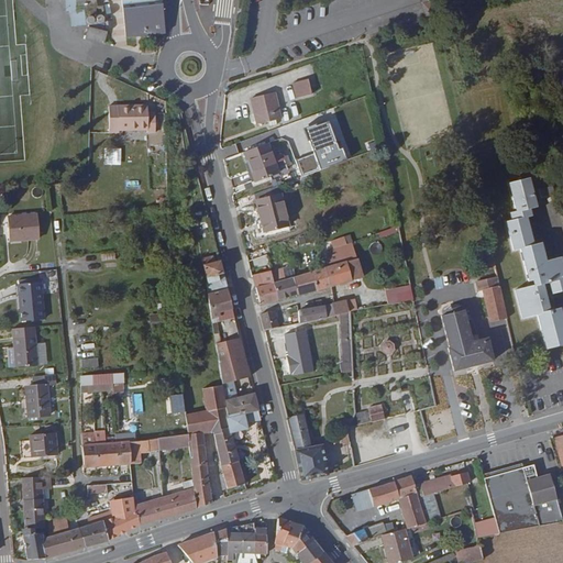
[(73,0),(74,11),(78,11),(80,25),(112,23),(110,4),(105,6),(103,0),(73,0)]
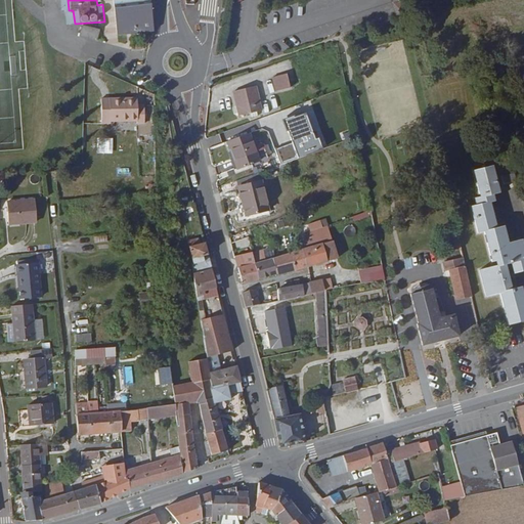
[(158,0),(123,0),(127,35),(163,32),(158,0)]
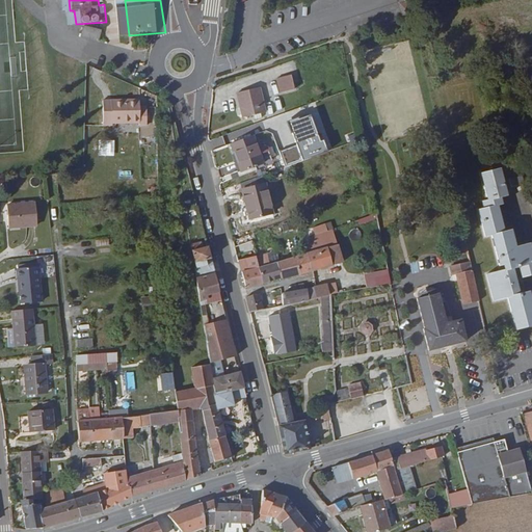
[(109,43),(113,31),(90,24),(86,35),(109,43)]
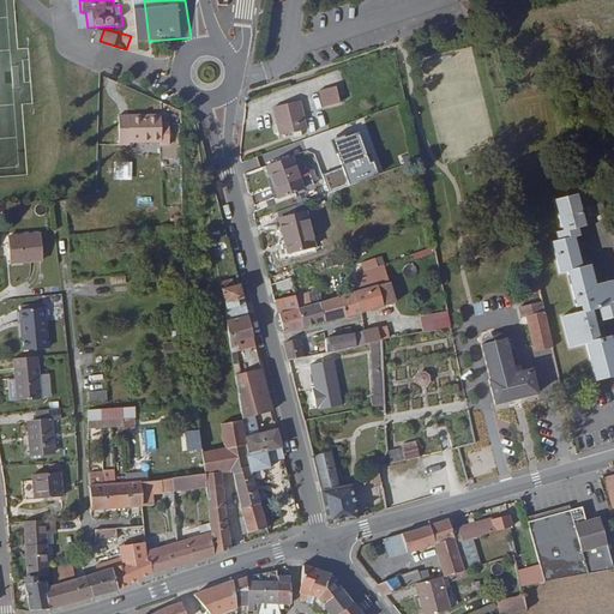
[(72,100),(82,96),(70,70),(61,73),(72,100)]
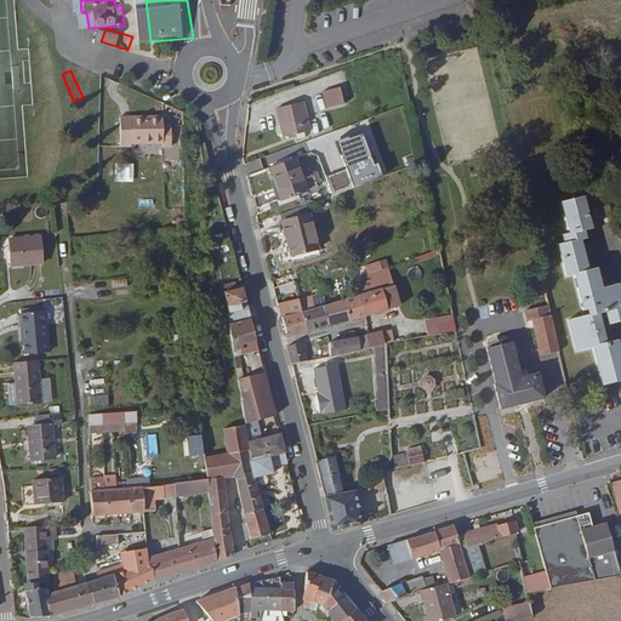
[(345,87),(349,86),(347,78),(332,81),(335,90),(345,87)]
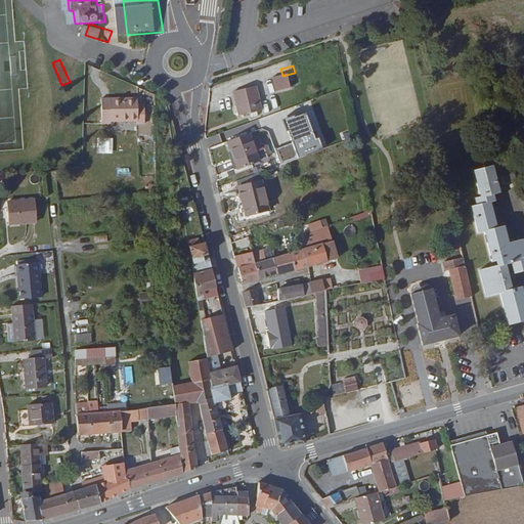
[(281,91),(294,88),(291,74),(282,76),(277,77),(281,91)]
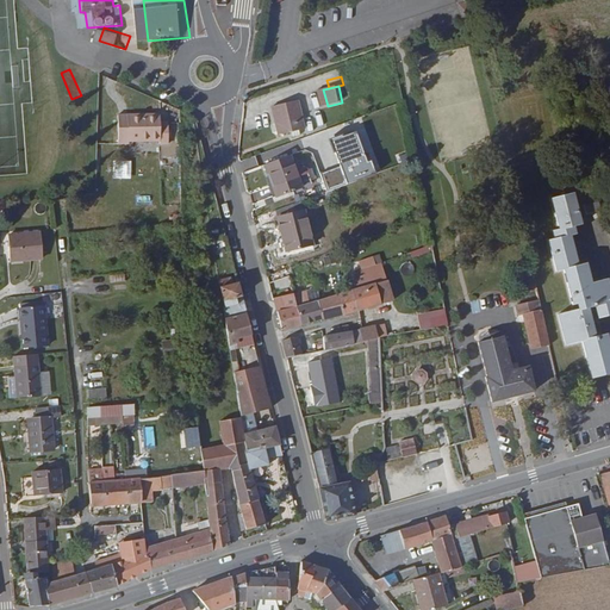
[(304,130),(309,129),(303,101),(278,107),(285,135),(296,131),(304,130)]
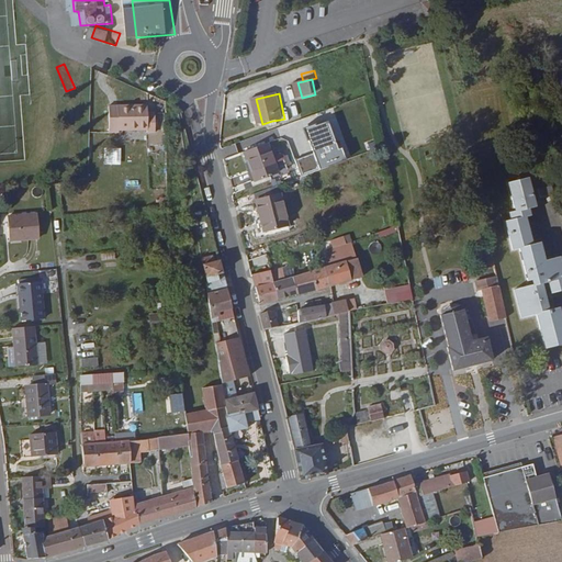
[(150,119),(150,110),(112,109),(112,136),(122,136),(122,133),(150,134),(150,137),(158,137),(159,119),(150,119)]
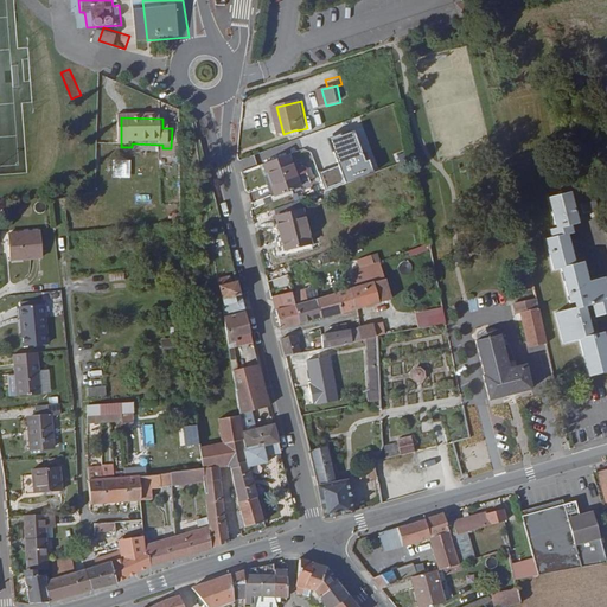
[(281,197),(305,189),(293,158),(269,167),(281,197)]
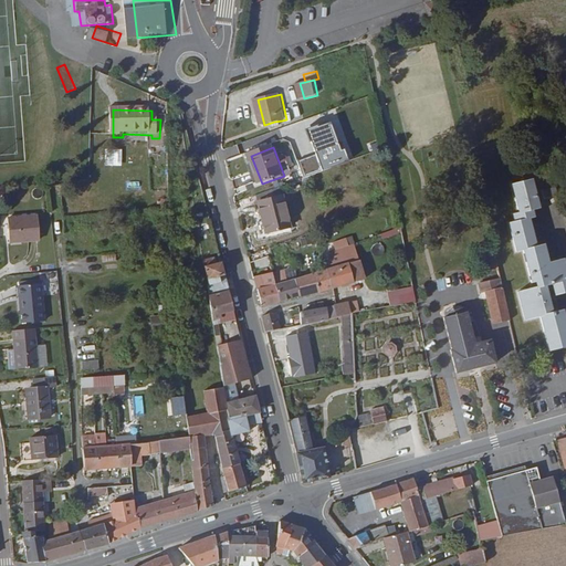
[(536,209),(543,207),(535,179),(516,185),(523,212),(517,213),(519,221),(513,222),(520,250),(525,249),(534,281),(538,280),(540,286),(521,291),(527,320),(543,315),(552,349),(565,346),(565,315),(564,308),(554,311),(547,284),(555,282),(558,293),(565,290),(565,257),(551,261),(546,243),(540,244),(533,217),(537,216),(536,209)]
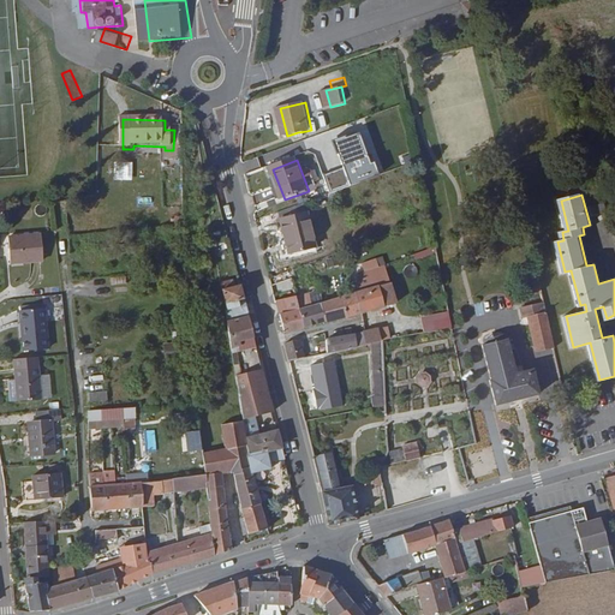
[(311,249),(335,242),(322,197),(298,207),(311,249)]
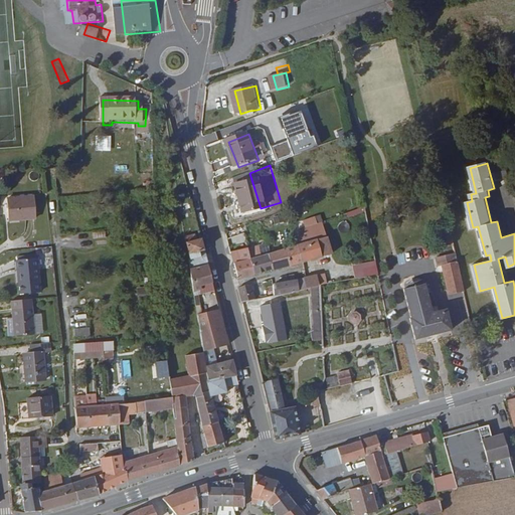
[(9,225),(36,223),(35,201),(8,203),(9,225)]
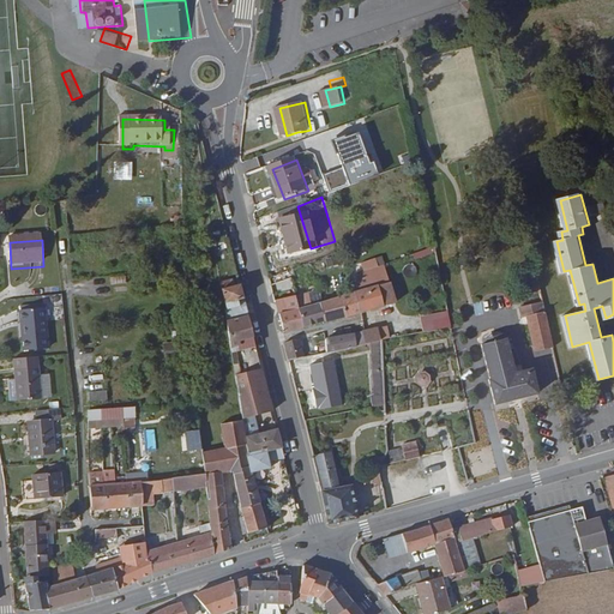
[(361,275),(362,292),(360,292),(360,294),(365,312),(385,306),(383,292),(385,292),(384,286),(393,283),(389,265),(361,275)]
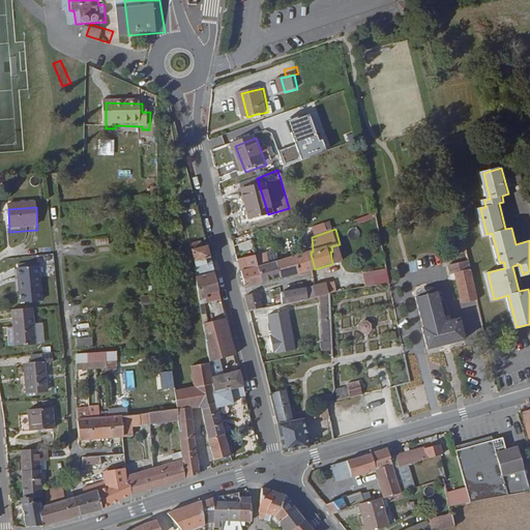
[(262,246),(270,245),(267,230),(259,231),(262,246)]
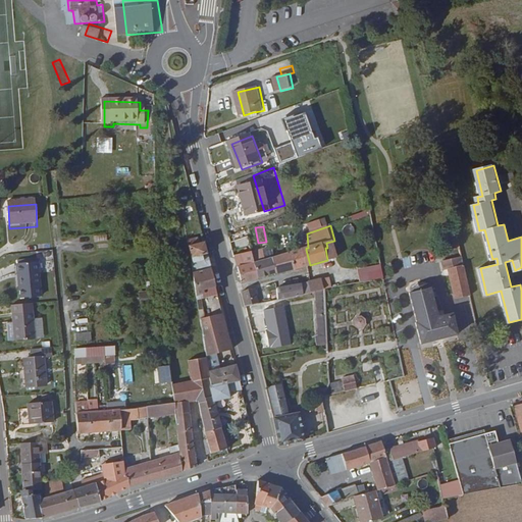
[(451,250),(461,247),(458,230),(447,232),(451,250)]
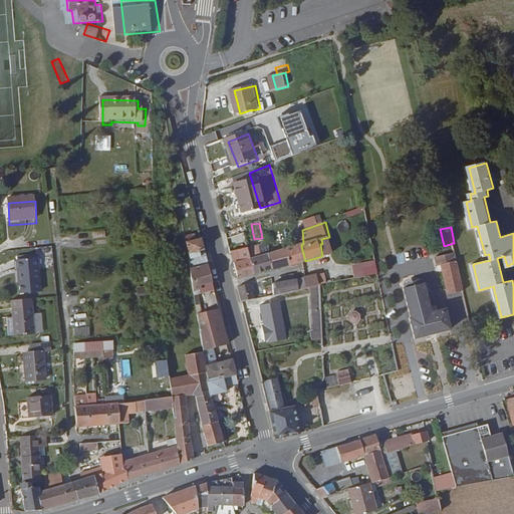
[(196,236),(185,238),(190,270),(207,266),(203,250),(201,241),(197,241),(196,236)]
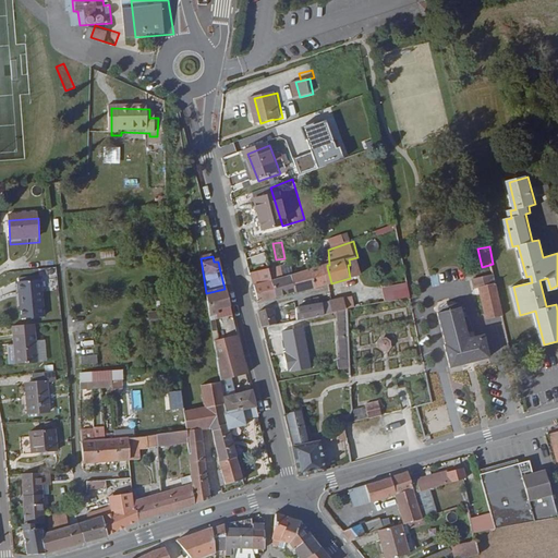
[(252,270),(259,302),(298,292),(293,275),(287,276),(283,264),(252,270)]
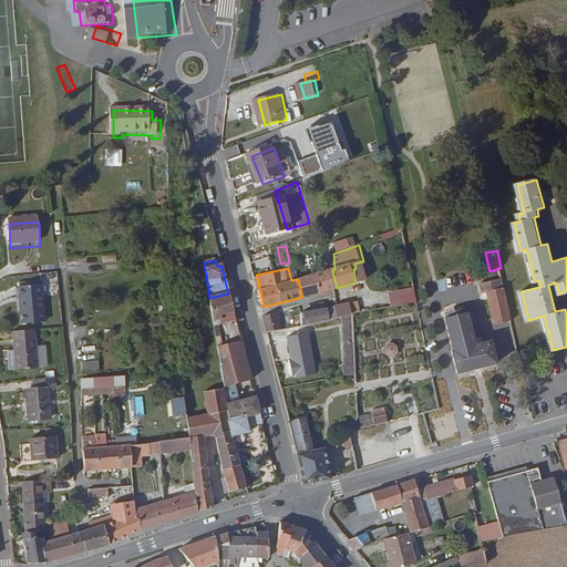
[(332,271),(329,271),(329,270),(318,274),(322,291),(337,288),(332,271)]
